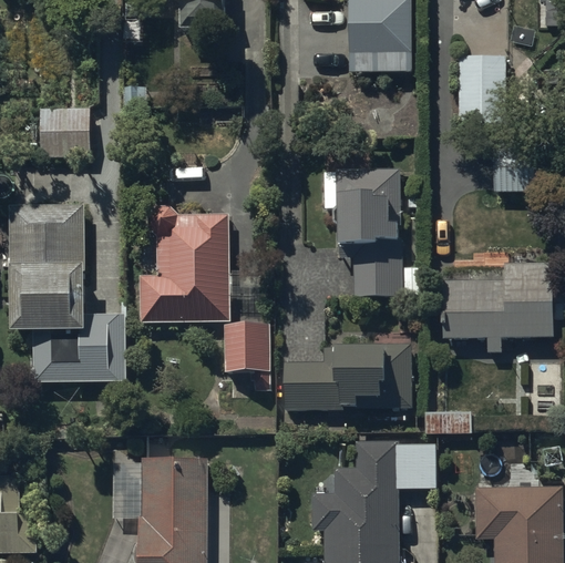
[(224,28),(224,0),(180,0),(180,13),(182,13),(182,29),(224,28)]
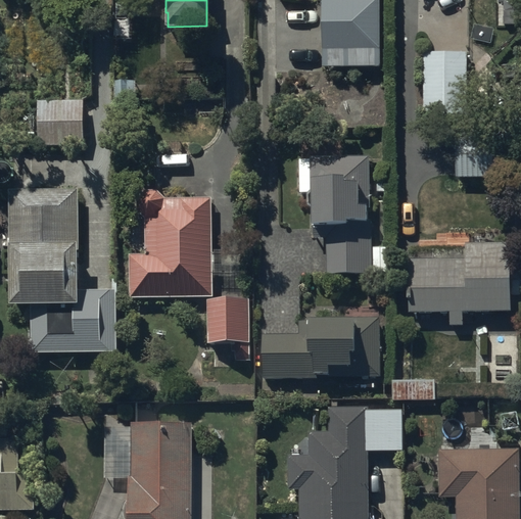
[(379,64),(378,0),(321,0),(322,65),(379,64)]
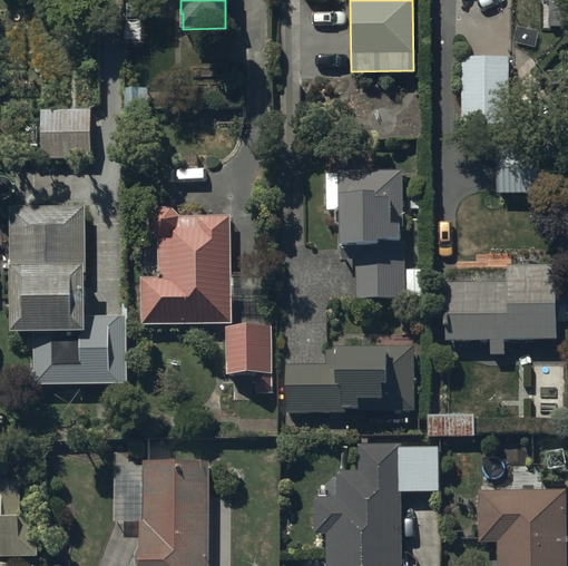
[(508,123),(508,56),(462,56),(462,123),(508,123)]
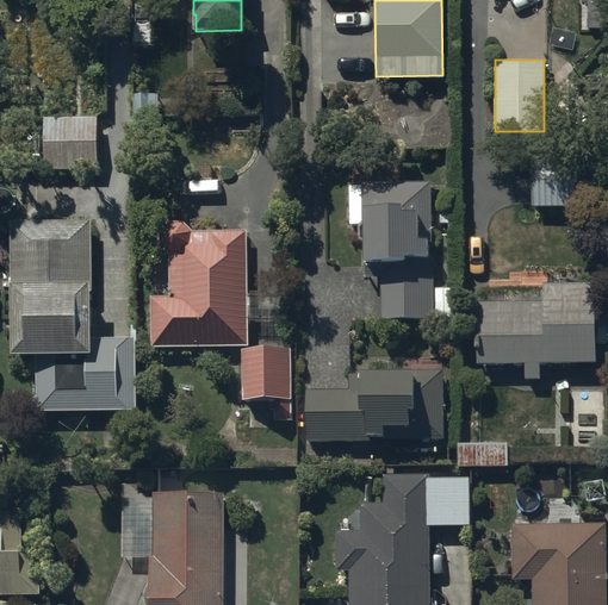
[(95,112),(41,112),(42,164),(95,164),(95,112)]
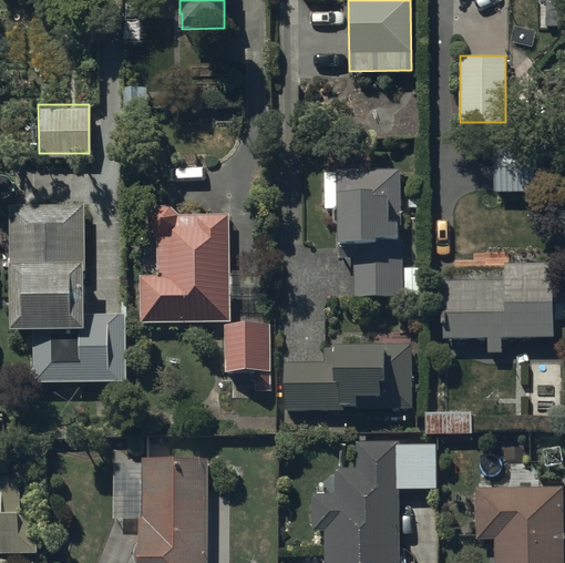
[(554,141),(493,142),(494,191),(555,190),(554,141)]
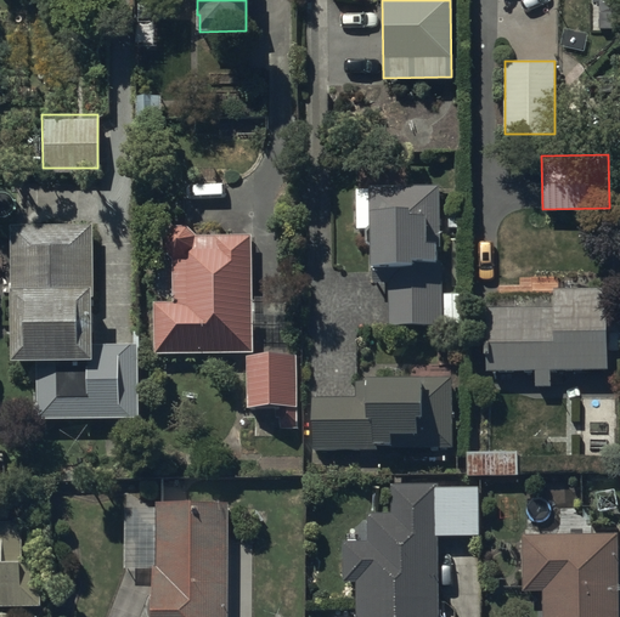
[(371,227),(371,269),(385,269),(387,324),(440,324),(440,262),(435,262),(435,243),(426,243),(426,220),(439,220),(438,185),(370,185),(370,191),(355,191),(355,227),(371,227)]
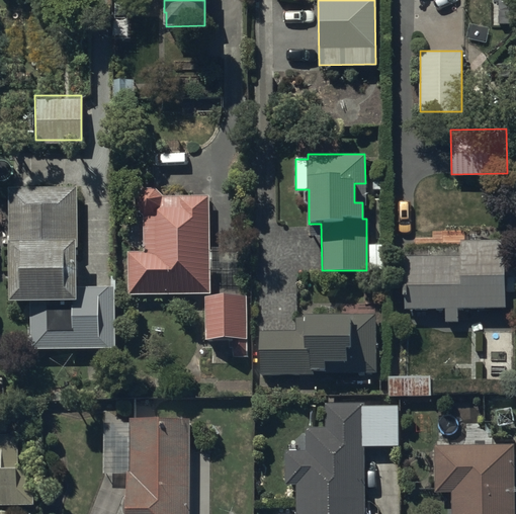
[(77,288),(77,186),(8,186),(10,303),(30,303),(31,348),(114,347),(114,288),(77,288)]
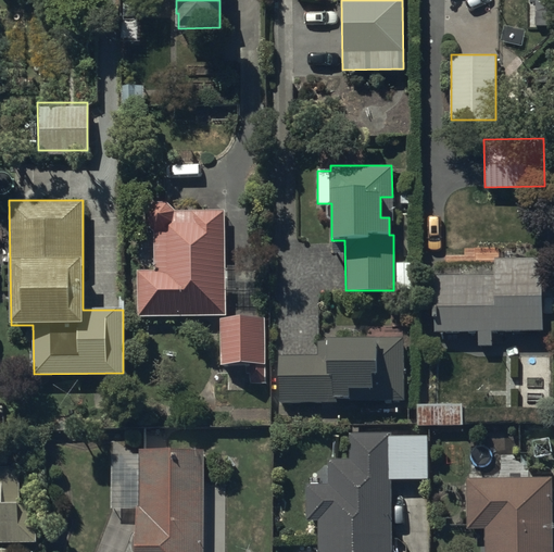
[(153,229),(153,268),(138,268),(138,314),(224,314),(224,292),(237,292),(237,266),(223,266),(223,209),(174,209),(173,208),(172,207),(172,205),(171,204),(170,203),(168,203),(167,202),(166,201),(165,201),(163,201),(162,200),(161,200),(160,200),(158,200),(156,200),(155,201),(154,201),(153,202),(152,202),(151,203),(150,204),(149,204),(148,205),(147,207),(146,208),(146,210),(145,211),(145,212),(145,213),(145,214),(145,216),(145,217),(145,218),(145,220),(145,221),(146,223),(147,224),(147,225),(148,226),(149,227),(150,227),(151,228),(152,229),(153,229)]
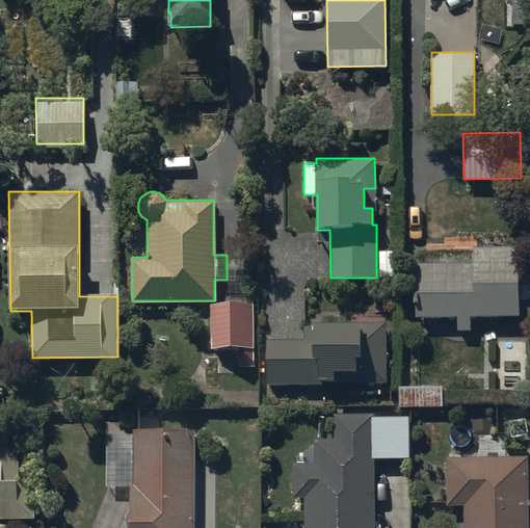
[(519,246),(473,246),(473,252),(440,252),(440,263),(415,263),(415,316),(456,316),(456,330),(471,330),(471,316),(519,315),(519,246)]
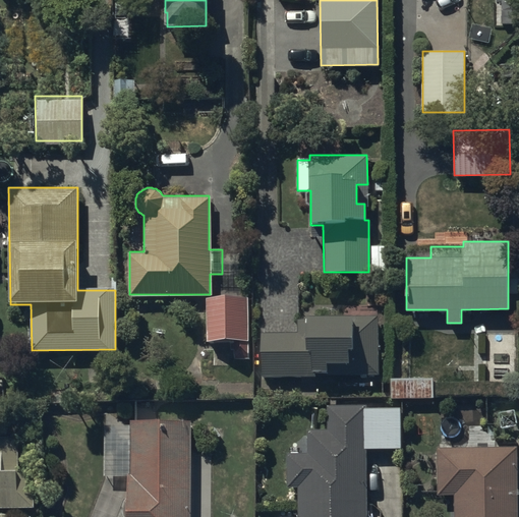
[(246,297),(207,297),(208,340),(247,340),(246,297)]
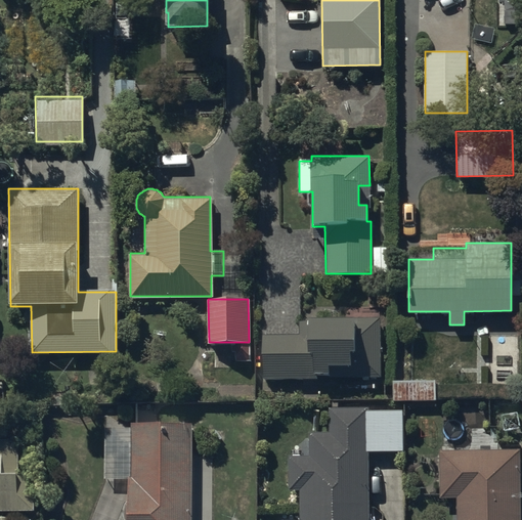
[(380,376),(380,317),(373,317),(373,304),(345,304),(346,320),(310,320),(310,356),(314,356),(314,376),(330,375),(330,369),(344,369),(344,376),(380,376)]
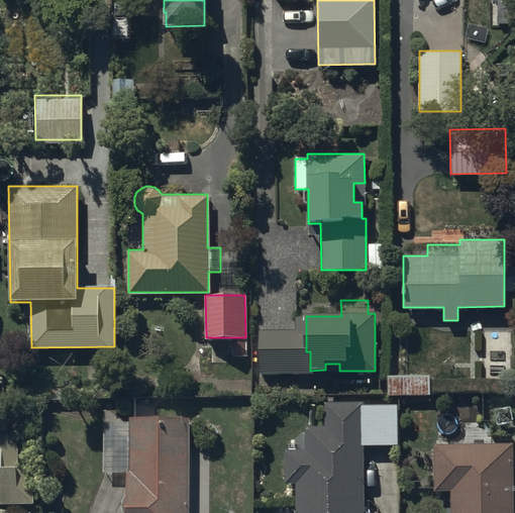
[(302,328),(259,328),(260,372),(302,372),(302,328)]
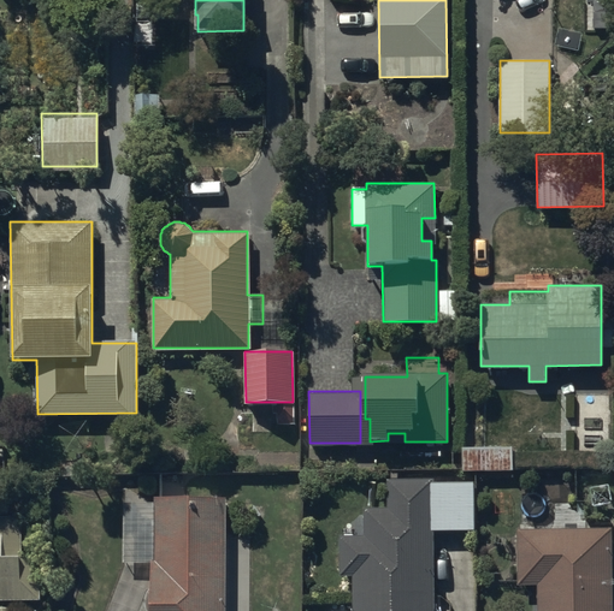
[(512,446),(461,446),(461,469),(512,469),(512,446)]
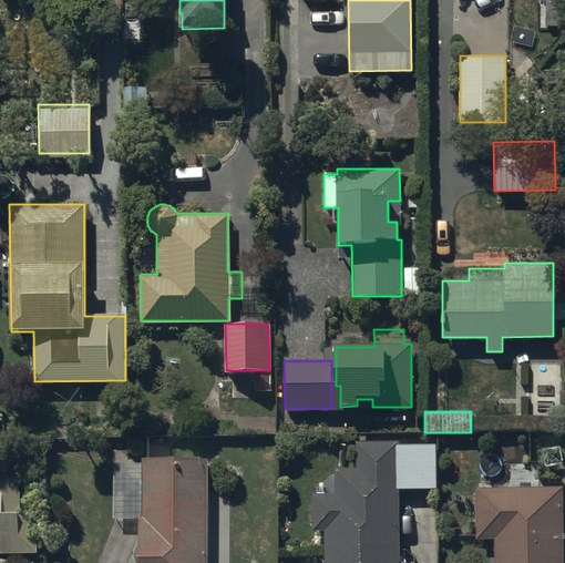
[(435,488),(435,444),(396,444),(396,442),(357,442),(356,467),(335,467),(334,492),(311,492),(311,530),(325,530),(325,562),(399,562),(398,488),(435,488)]
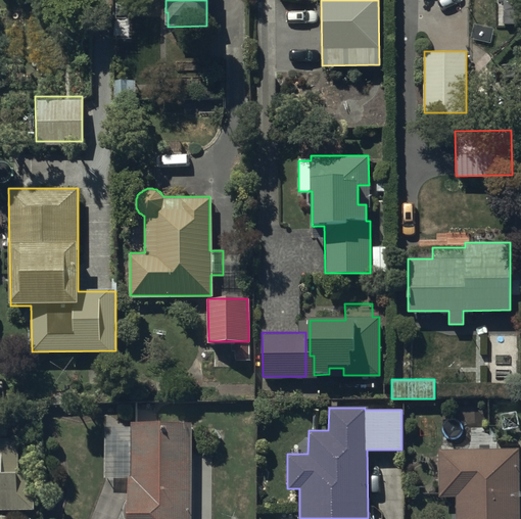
[(189,518),(189,421),(130,422),(130,476),(128,476),(128,518),(189,518)]
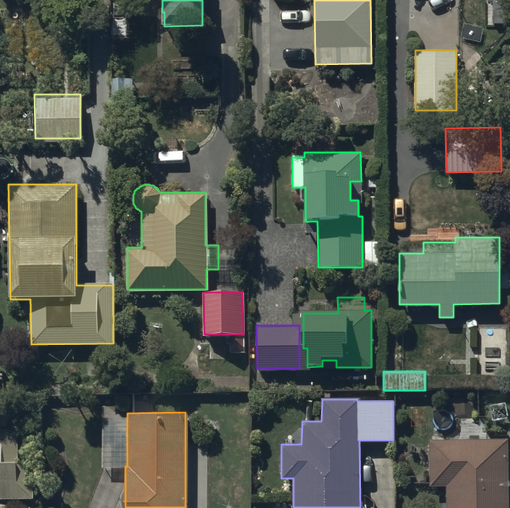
[(17,428),(0,428),(0,497),(33,497),(33,462),(17,462),(17,428)]
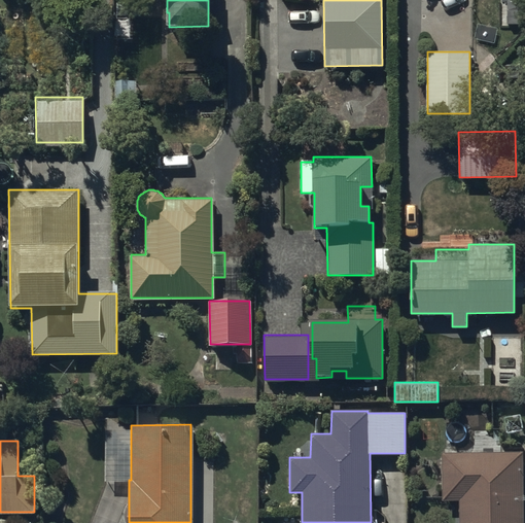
[(522,522),(523,451),(441,452),(442,499),(459,499),(458,522),(522,522)]
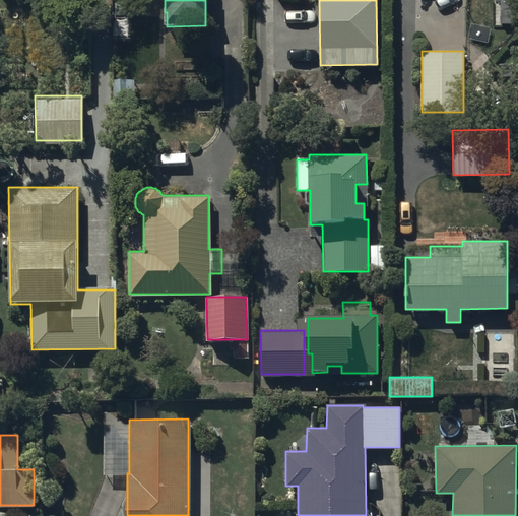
All buildings are outlined.
